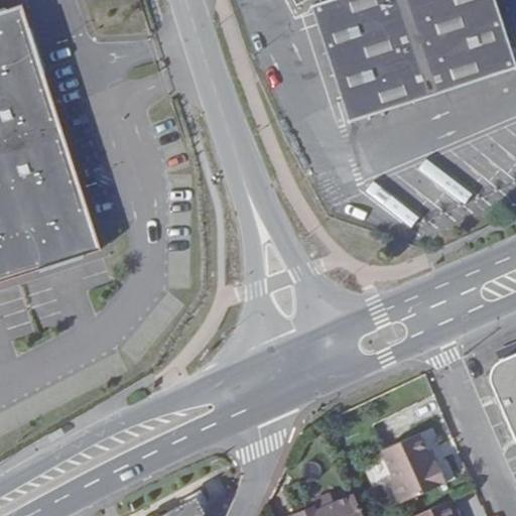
[(296,0),(314,0),(313,1),(355,118),(454,83),(458,93),(488,82),(484,71),(515,58),(515,53),(496,0),(291,0),(293,2),(296,0)]
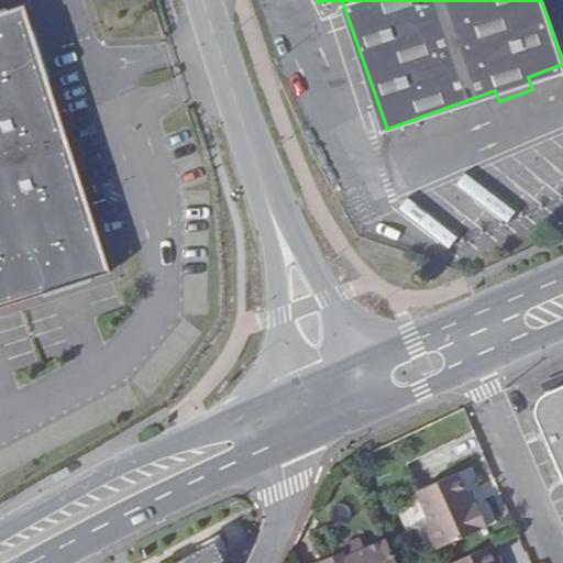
[(23,6),(0,12),(0,305),(109,271),(23,6)]
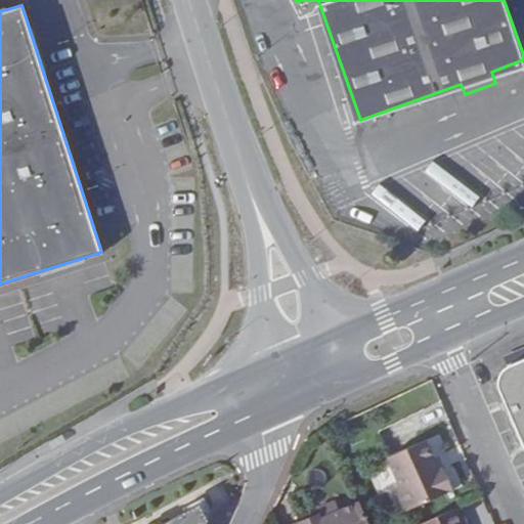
[(523,449),(523,358),(508,365),(507,366),(504,368),(503,372),(499,375),(497,379),(497,383),(496,387),(498,390),(523,449)]
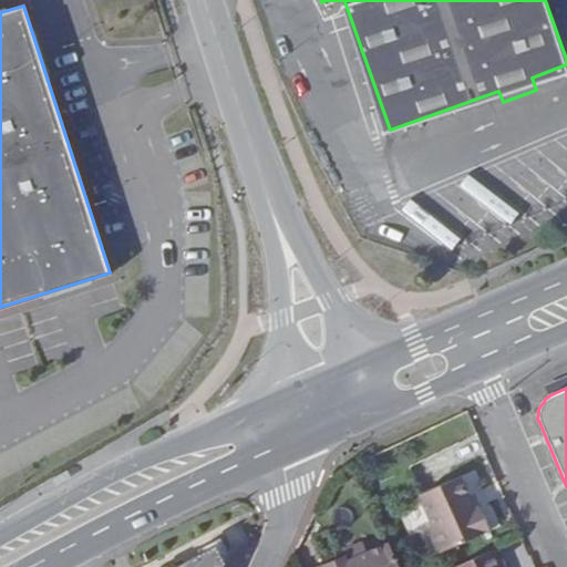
[(487,524),(481,511),(475,509),(460,475),(419,494),(432,526),(431,526),(428,528),(439,554),(485,532),(484,529),(487,524)]
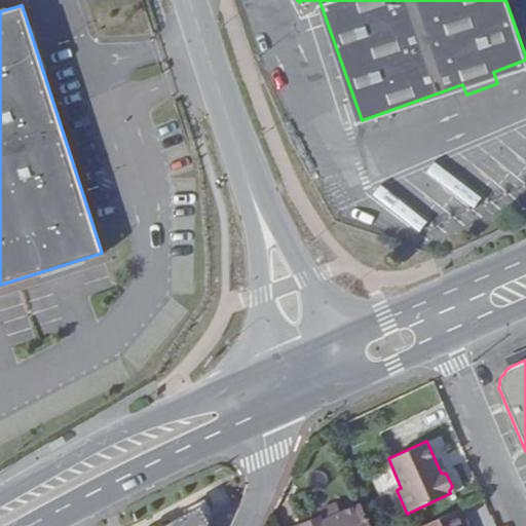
[(203,499),(155,525),(203,525),(211,513),(203,499)]
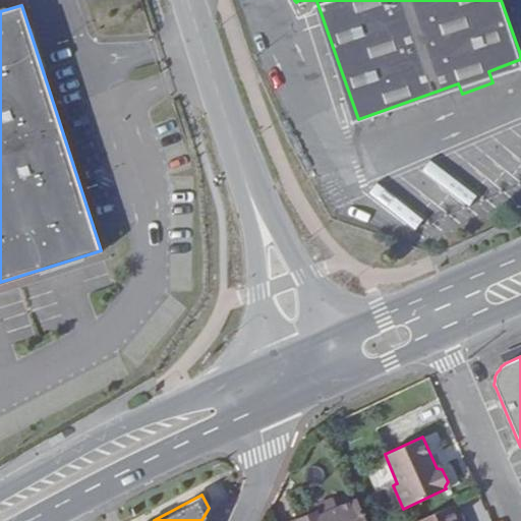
[(337,507),(334,498),(316,505),(319,510),(320,513),(337,507)]
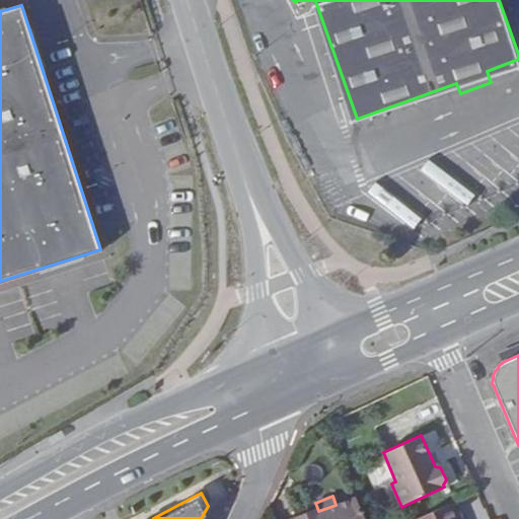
[(364,518),(355,497),(336,505),(318,511),(317,508),(290,518),(364,518)]
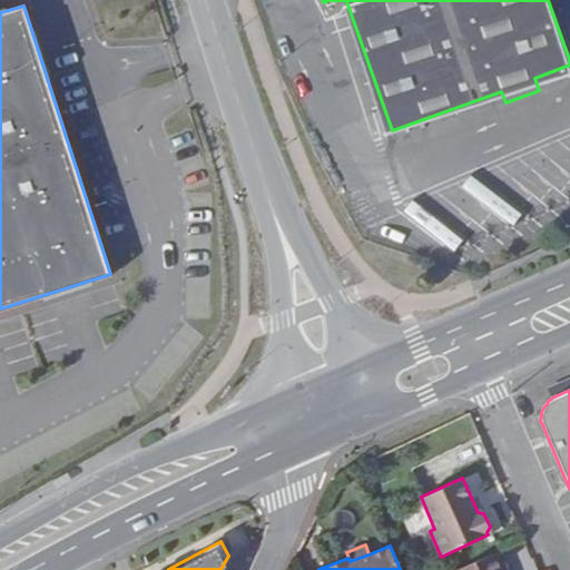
[(501,569),(507,568),(500,551),(455,569),(501,569)]
